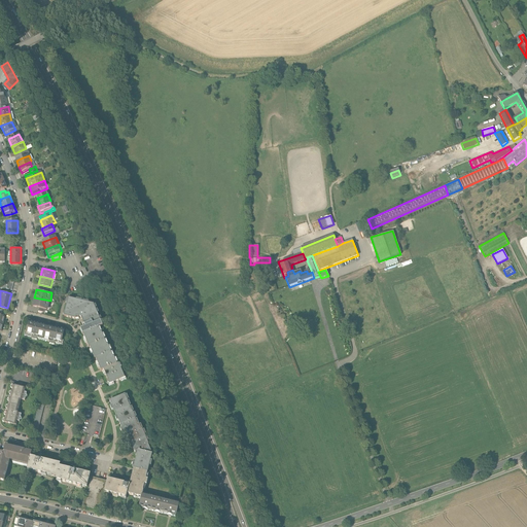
[(81,318),(85,325),(100,319),(102,319),(95,303),(69,295),(65,314),(70,315),(81,318)]
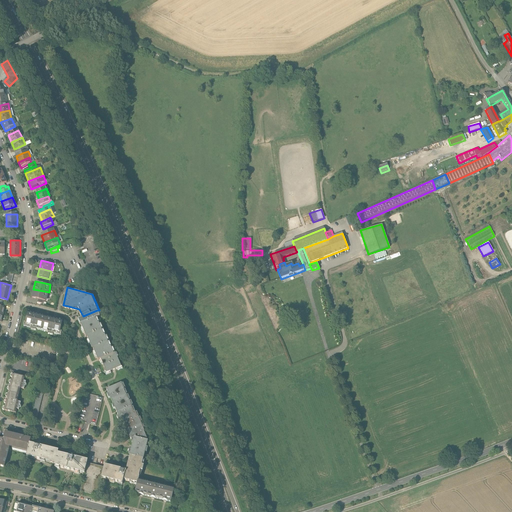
[(47,300),(49,292),(33,289),(31,297),(47,300)]
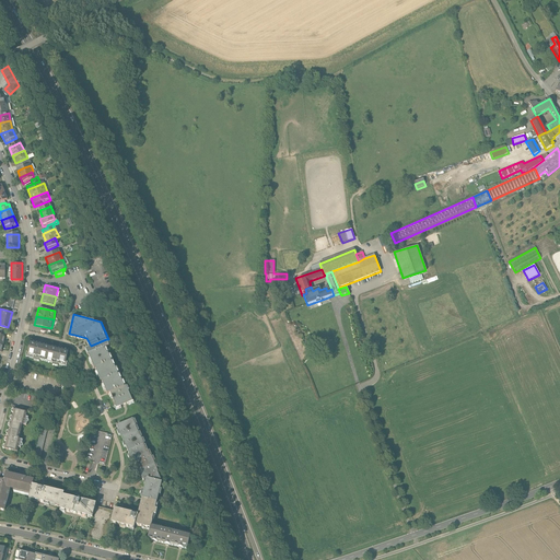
[(95,365),(96,365),(114,359),(106,339),(91,346),(88,347),(95,365)]
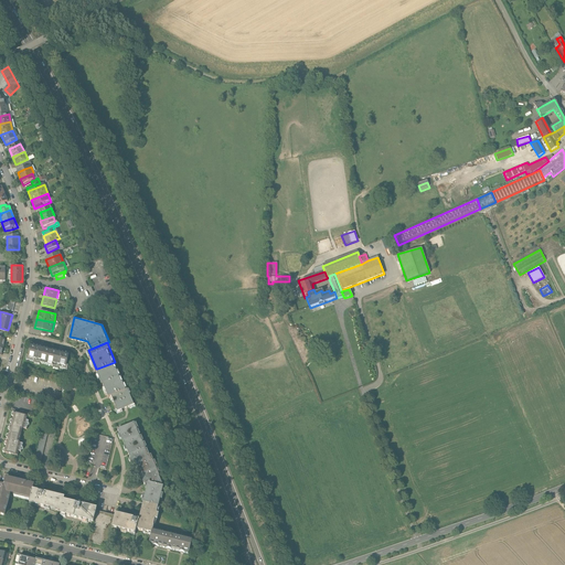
[(51,348),(32,343),(29,355),(48,361),(51,348)]
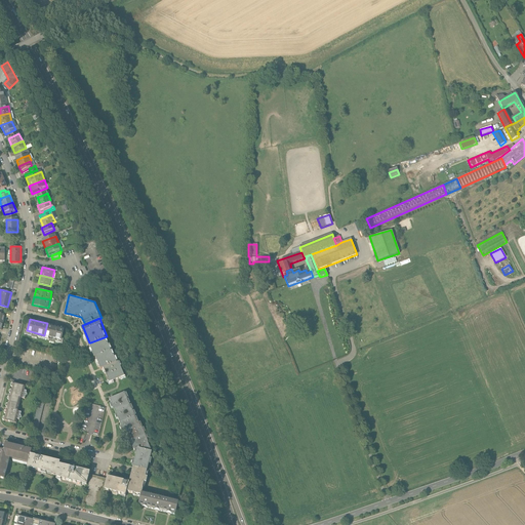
[(66,328),(47,323),(44,335),(63,339),(66,328)]
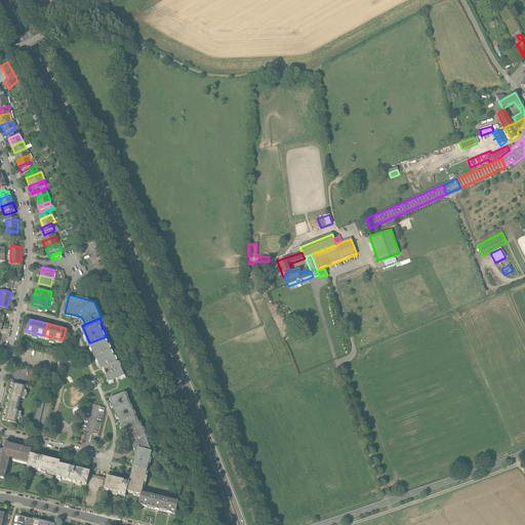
[(90,342),(95,355),(96,355),(112,349),(107,336),(90,342)]
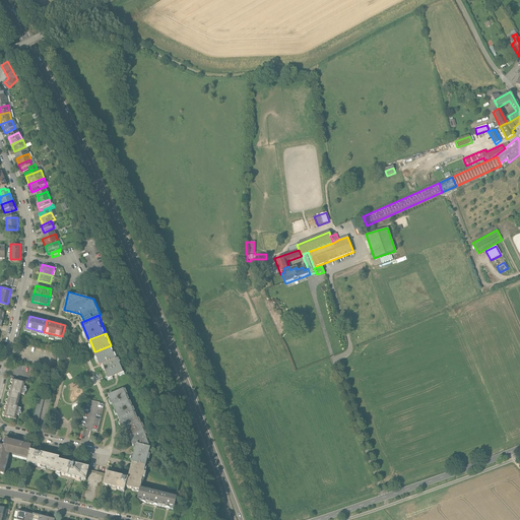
[(95,351),(102,365),(104,364),(116,359),(111,345),(95,351)]
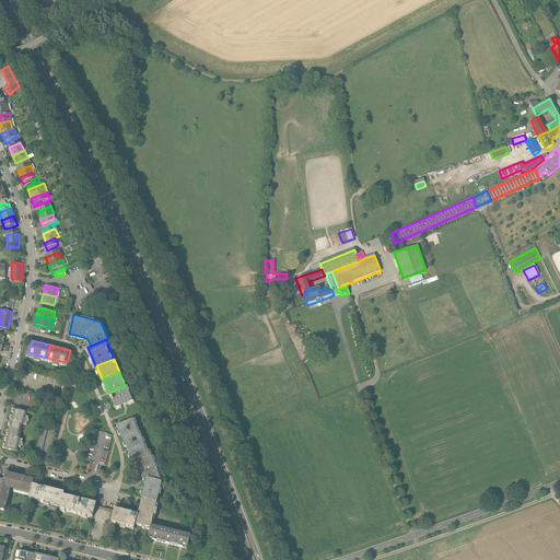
[(125,386),(112,392),(118,406),(129,401),(130,404),(135,403),(128,385),(125,386)]
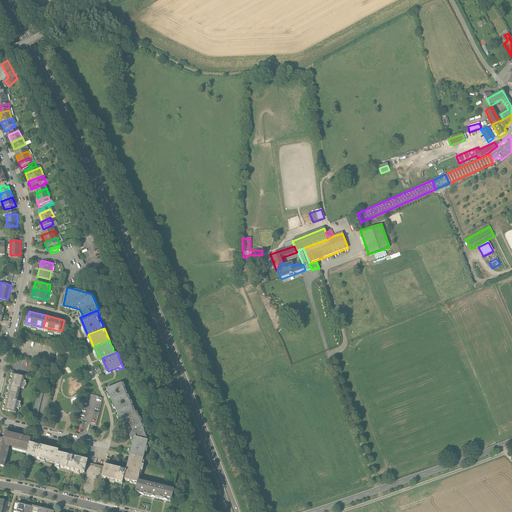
[(13,373),(9,391),(19,394),(21,389),(24,390),(27,381),(24,380),(25,376),(13,373)]
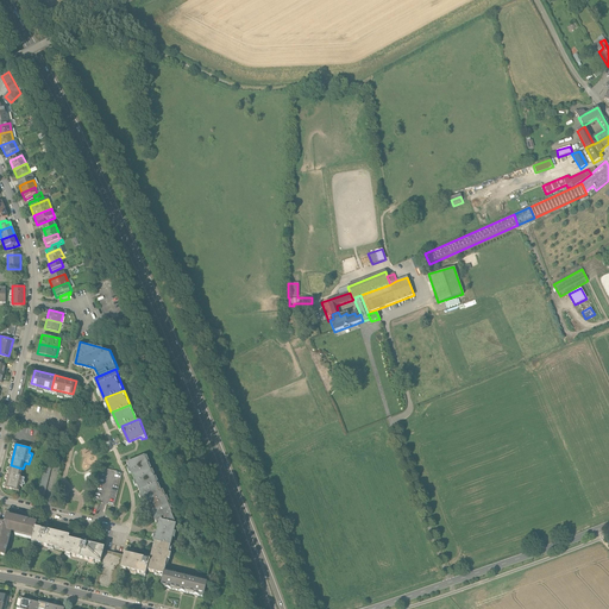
[(146,454),(129,462),(133,473),(151,466),(146,454)]
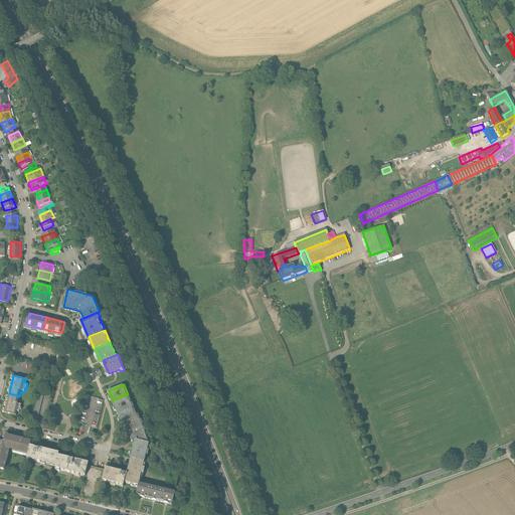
[(38,390),(31,422),(36,423),(44,391),(38,390)]
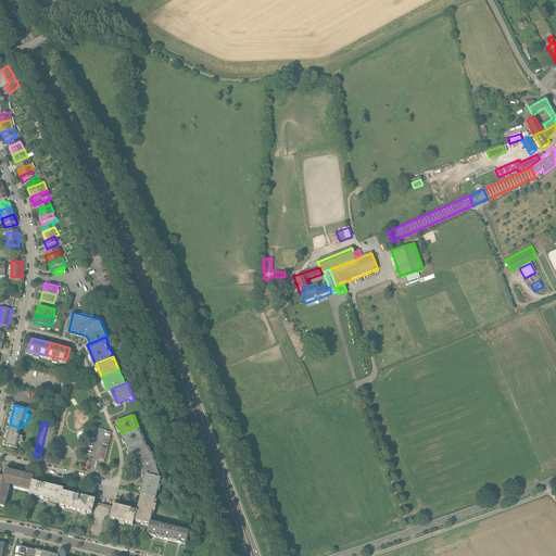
[(10,425),(4,445),(17,449),(19,445),(22,445),(24,437),(20,436),(21,428),(10,425)]
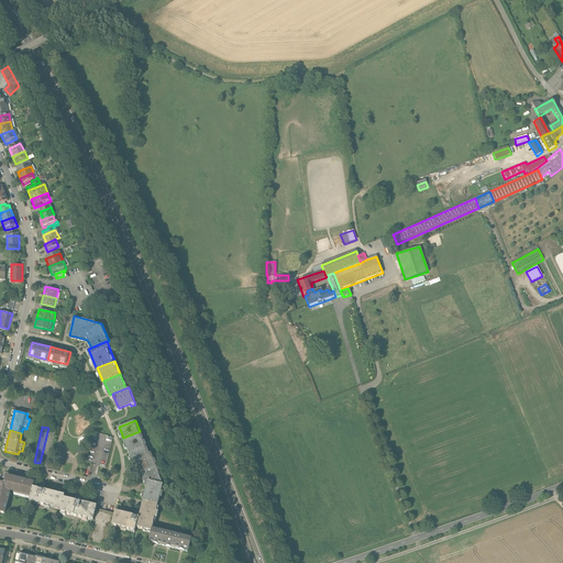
[(144,441),(140,431),(123,438),(128,448),(144,441)]
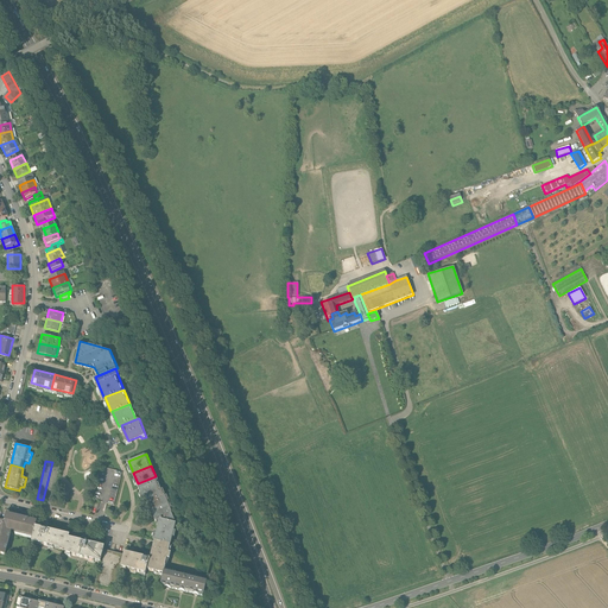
[(100,467),(92,500),(101,502),(105,504),(114,506),(122,473),(100,467)]
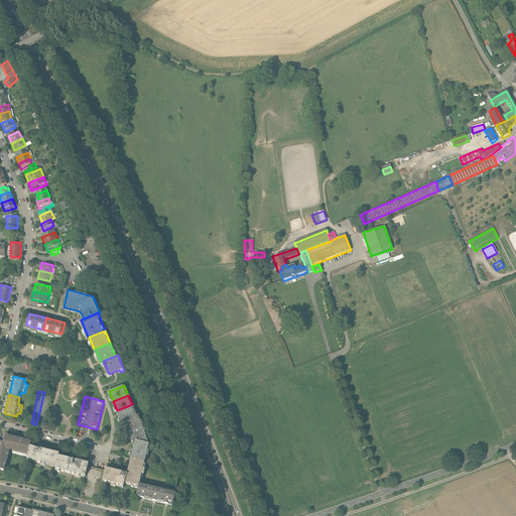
[(132,404),(117,410),(121,421),(125,420),(136,415),(132,404)]
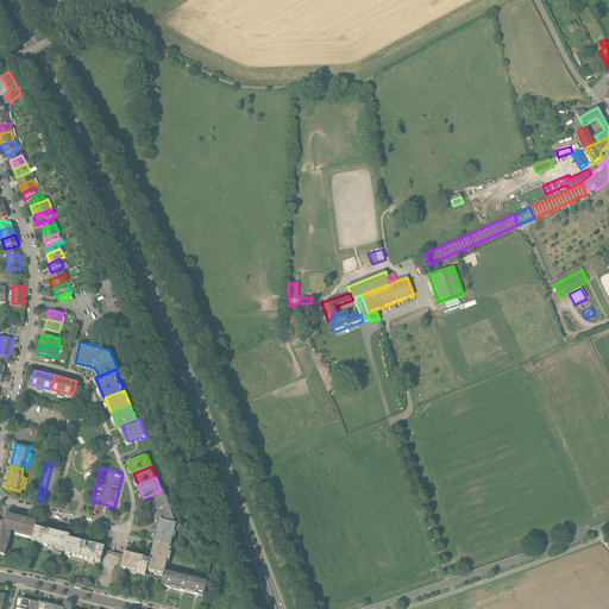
[(161,490),(148,496),(161,526),(175,534),(177,523),(164,489),(161,490)]
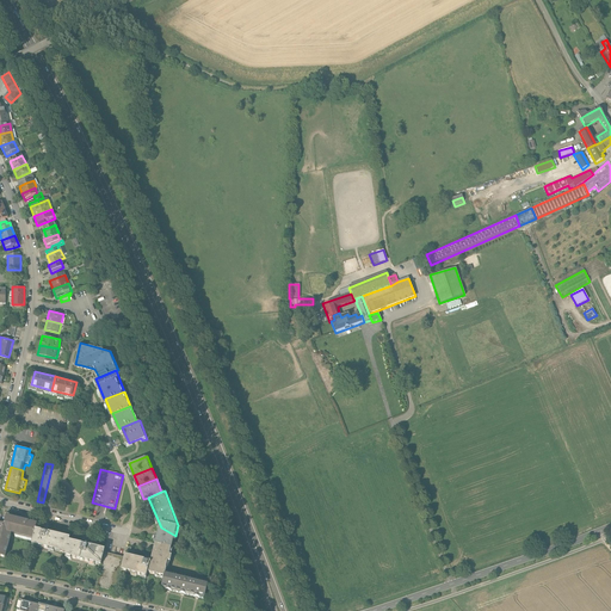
[(12,536),(17,517),(7,514),(5,523),(0,522),(0,554),(6,556),(12,536)]
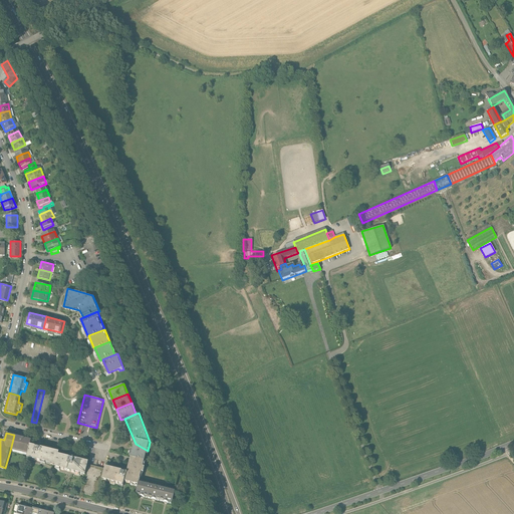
[(14,435),(10,451),(28,455),(31,444),(32,439),(14,435)]
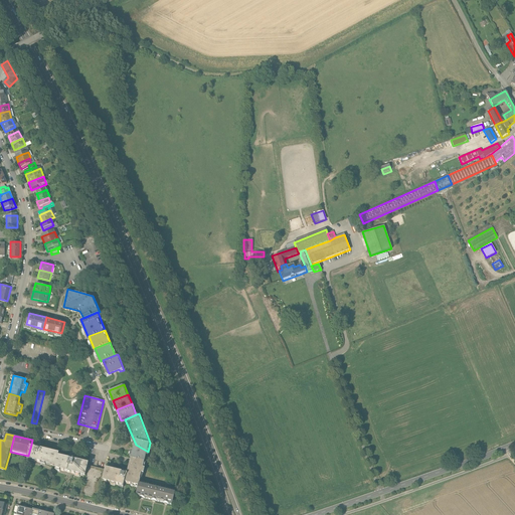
[(59,452),(31,445),(28,456),(27,460),(56,467),(59,455),(59,452)]
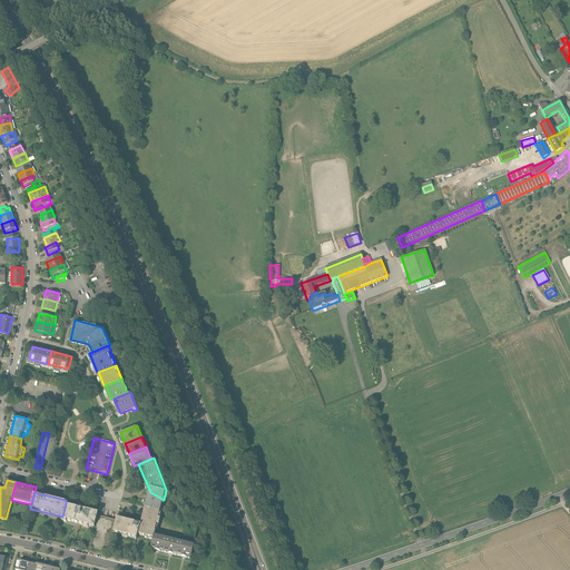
[(150,492),(146,509),(161,512),(164,500),(150,492)]
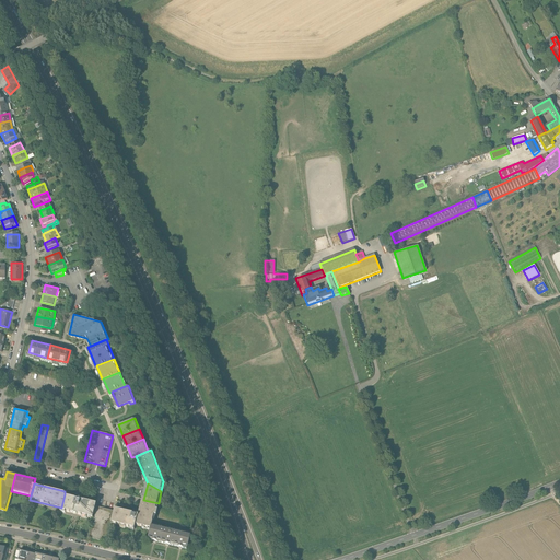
[(97,502),(65,494),(61,508),(60,511),(93,518),(96,506),(97,502)]
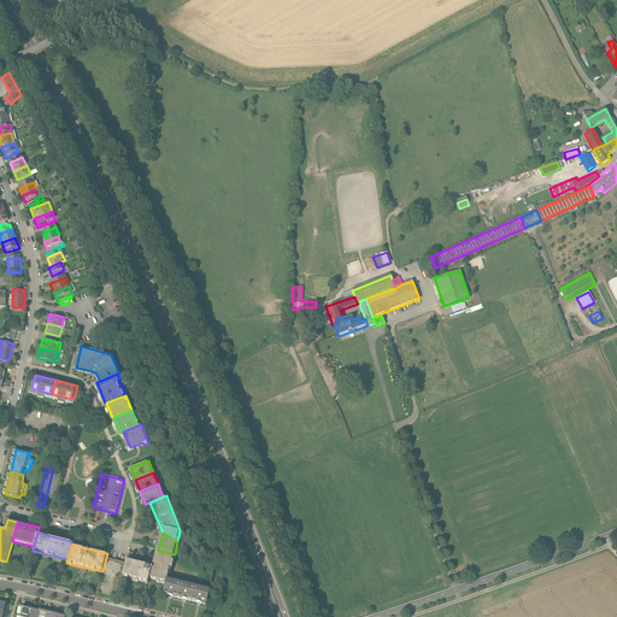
[(154,566),(151,577),(168,581),(169,577),(175,554),(158,551),(154,566)]
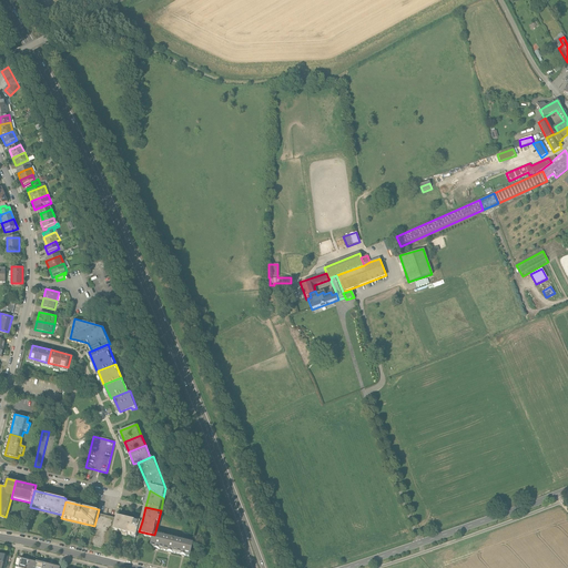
[(117,518),(98,514),(94,526),(89,546),(109,550),(113,529),(117,518)]
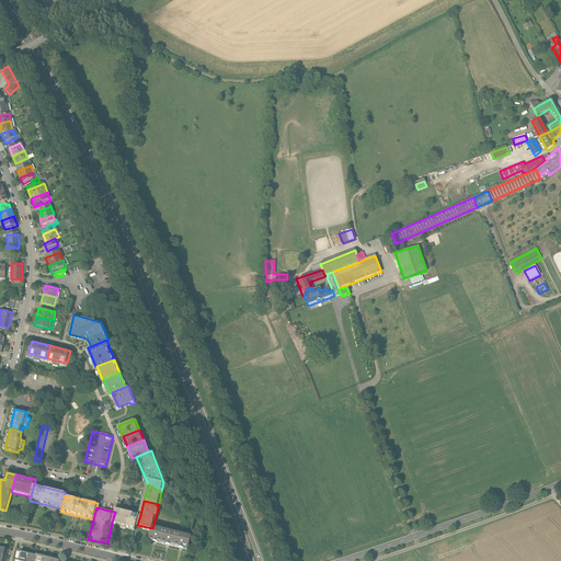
[(140,515),(116,508),(115,512),(112,523),(137,528),(137,525),(140,515)]
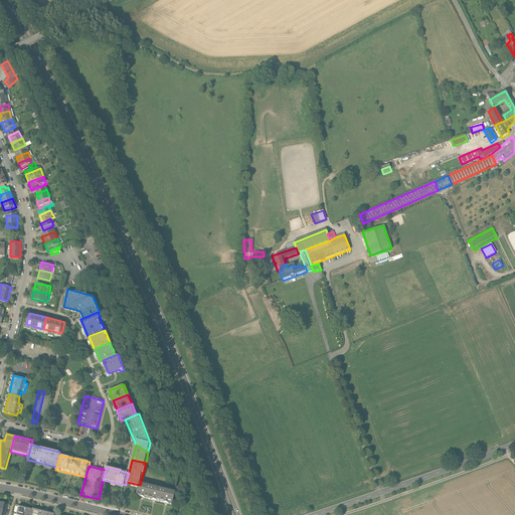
[(178,491),(141,482),(140,485),(137,496),(143,497),(157,500),(169,503),(174,505),(178,491)]
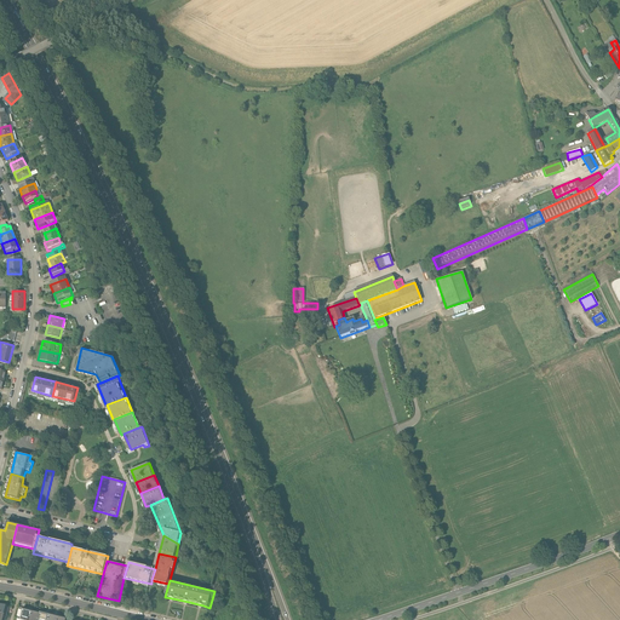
[(29,619),(32,612),(23,609),(19,619),(29,619)]
